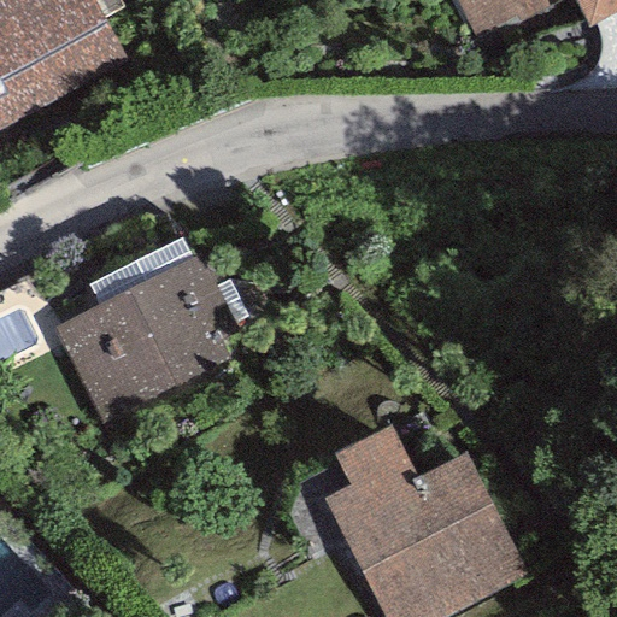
[(0,0),(0,140),(130,68),(93,0),(0,0)]
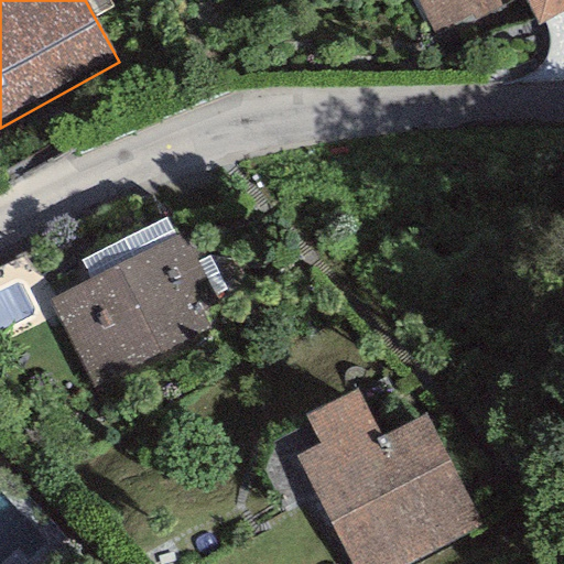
[(563,13),(563,0),(418,0),(434,31),(503,0),(525,0),(538,28),(563,13)]
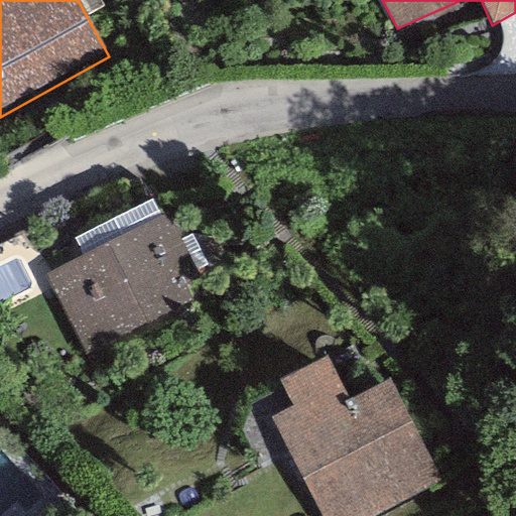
[(162,215),(44,276),(87,358),(205,296),(162,215)]
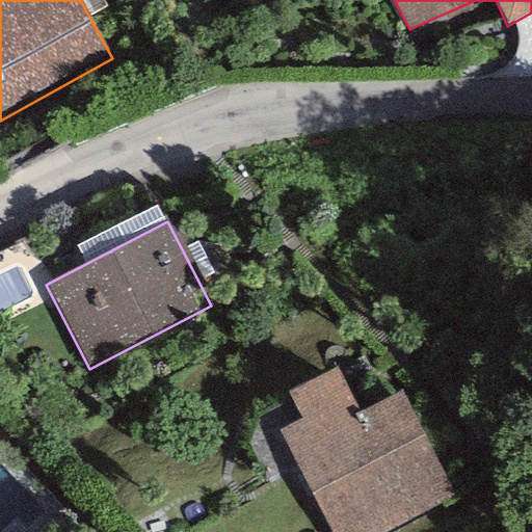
[(337,367),(287,393),(300,419),(278,430),(330,531),(382,531),(454,496),(400,391),(360,410),(337,367)]
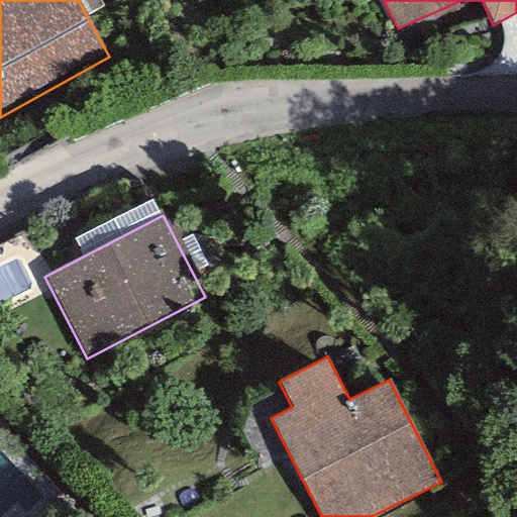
[(12,454),(0,463),(0,516),(30,516),(50,502),(12,454)]
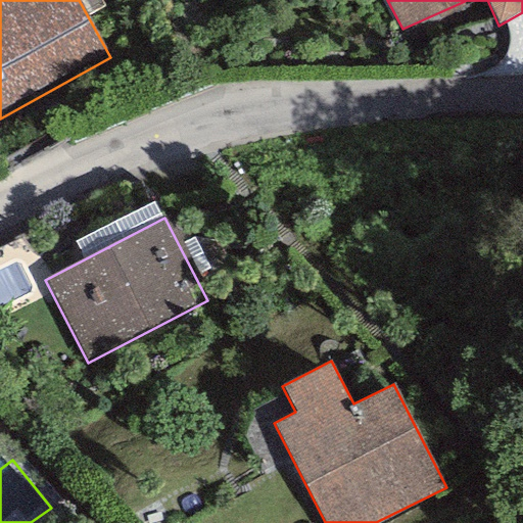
All buildings are outlined.
